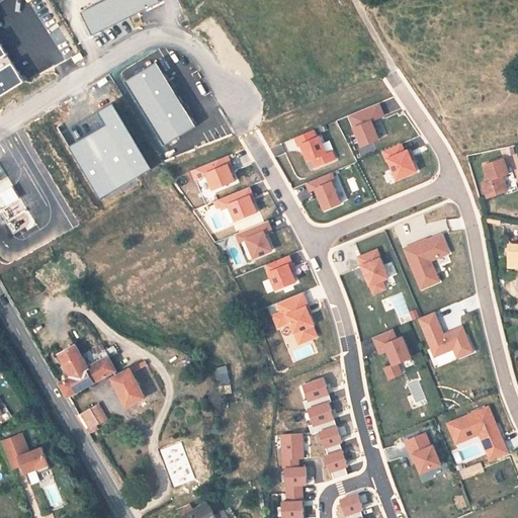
[(161,0),(105,0),(82,12),(93,35),(162,1),(161,0)]
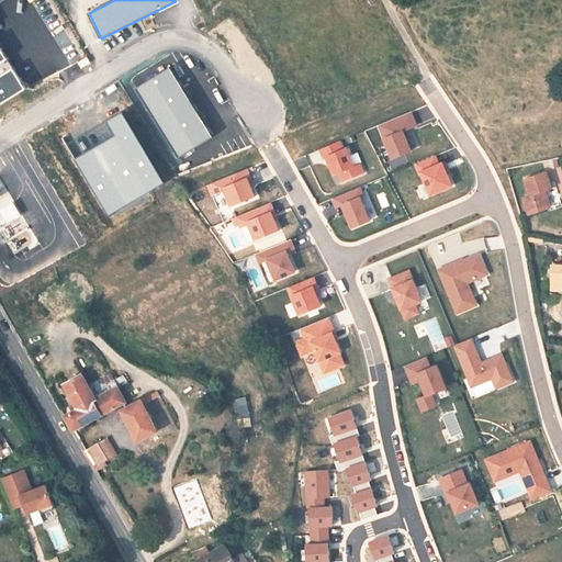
[(0,104),(27,87),(0,42),(0,104)]
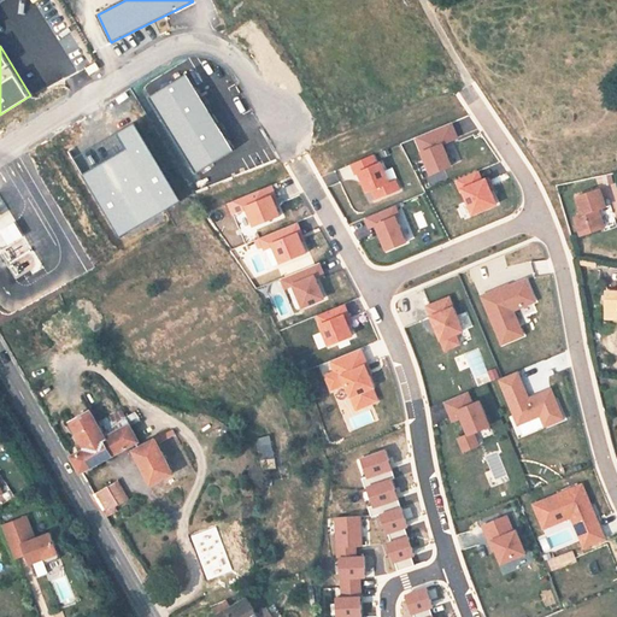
[(99,69),(95,63),(84,70),(88,76),(97,70),(99,69)]
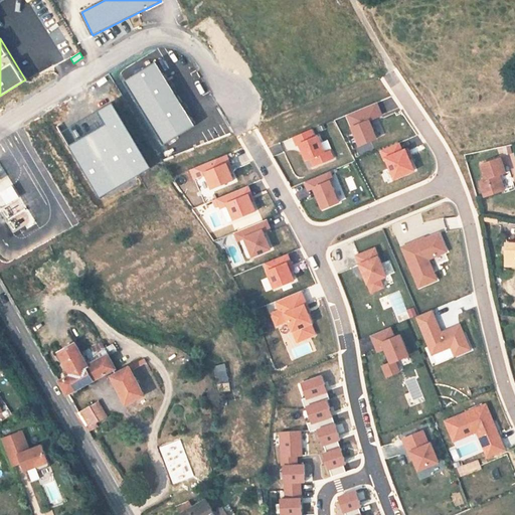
[(157,61),(127,79),(165,144),(196,126),(157,61)]
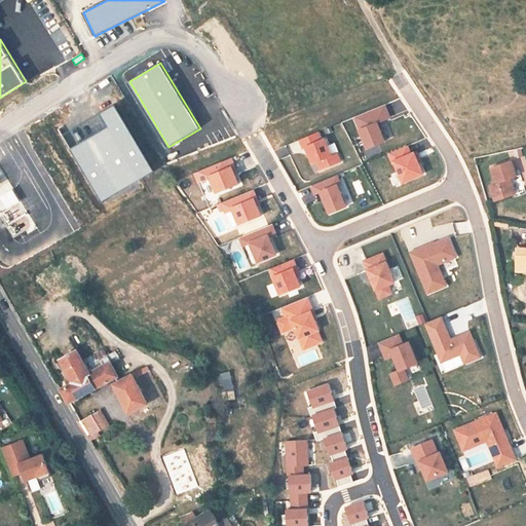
[(115,104),(63,136),(103,201),(155,171),(115,104)]
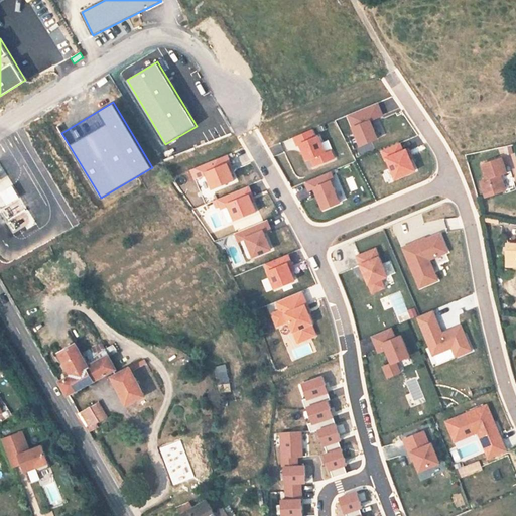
[(379,104),(347,116),(360,150),(380,142),(372,120),(383,116),(379,104)]
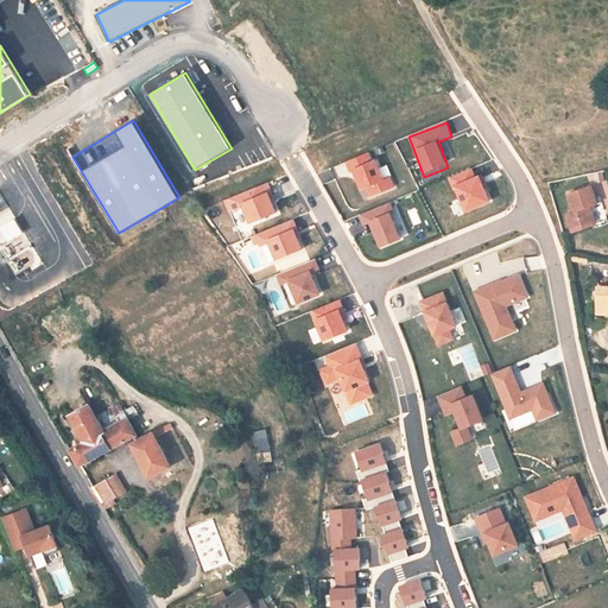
[(369,152),(346,162),(350,172),(354,171),(362,191),(367,190),(371,197),(396,188),(392,179),(387,182),(378,159),(373,160),(369,152)]
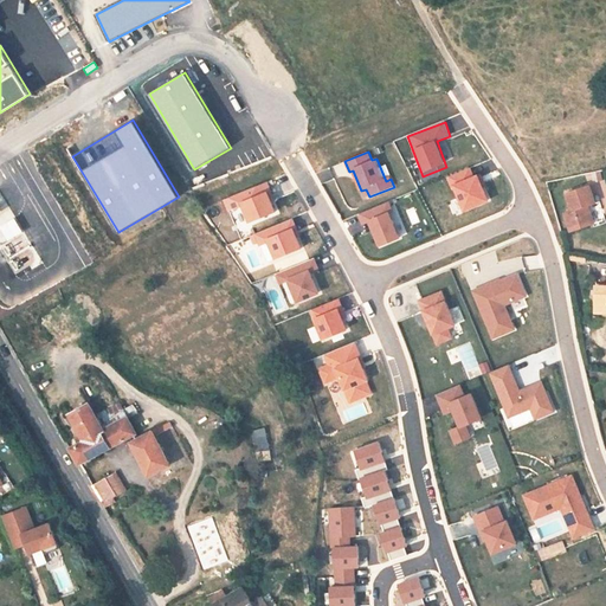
[(471,167),(447,176),(451,188),(455,187),(465,213),(490,202),(479,174),(475,176),(471,167)]
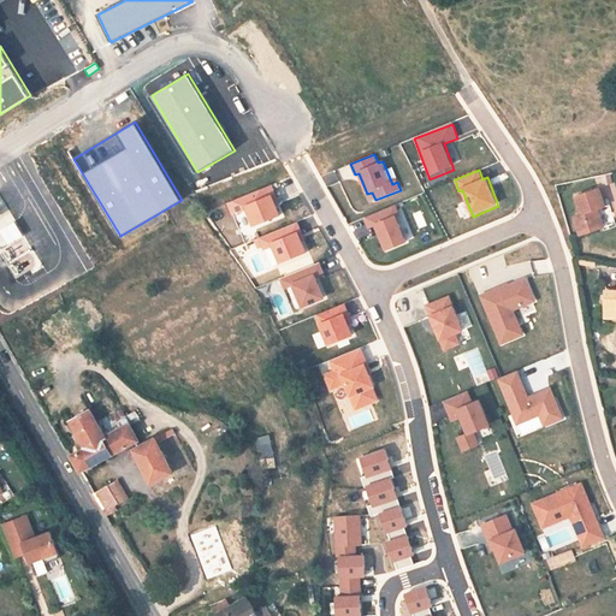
[(276,193),(272,184),(231,201),(235,208),(240,206),(249,229),(280,215),(272,195),(276,193)]
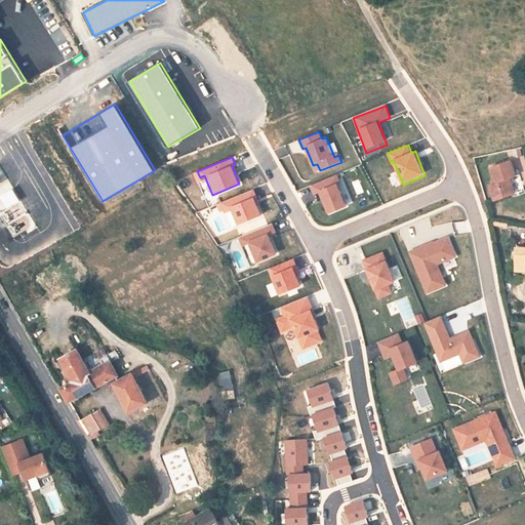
[(514,160),(517,174),(524,172),(524,157),(514,160)]
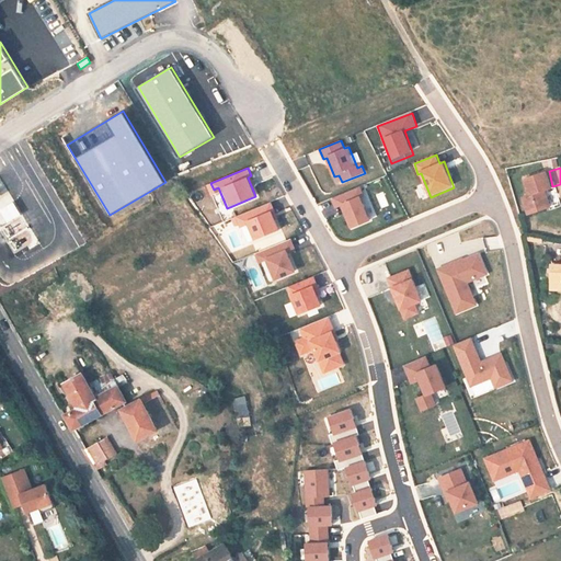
[(523,197),(528,215),(549,207),(544,191),(551,189),(545,172),(524,179),(529,195),(523,197)]
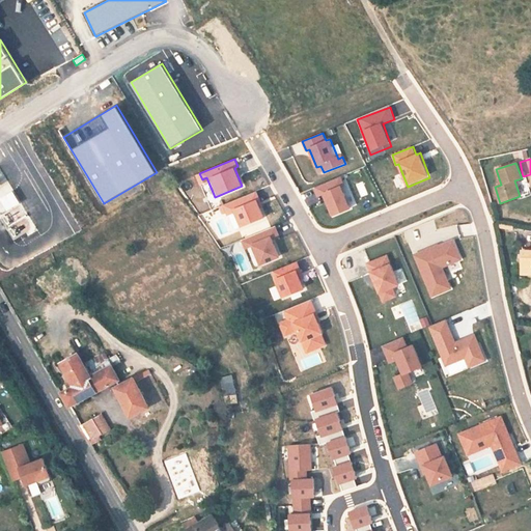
[(345,185),(342,175),(314,187),(318,197),(323,196),(332,218),(352,210),(342,186),(345,185)]
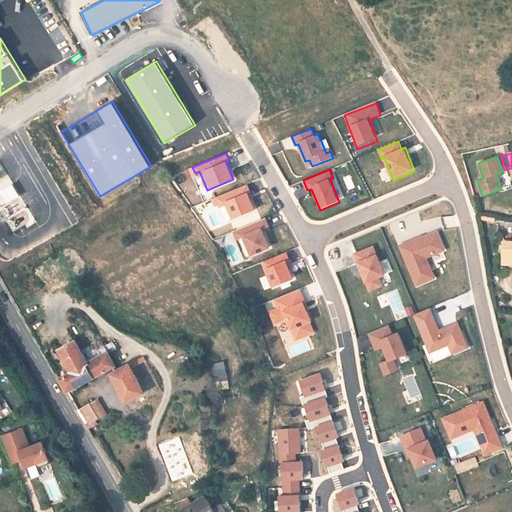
[(252,192),(249,184),(216,197),(220,208),(227,205),(233,220),(256,210),(249,193),(252,192)]
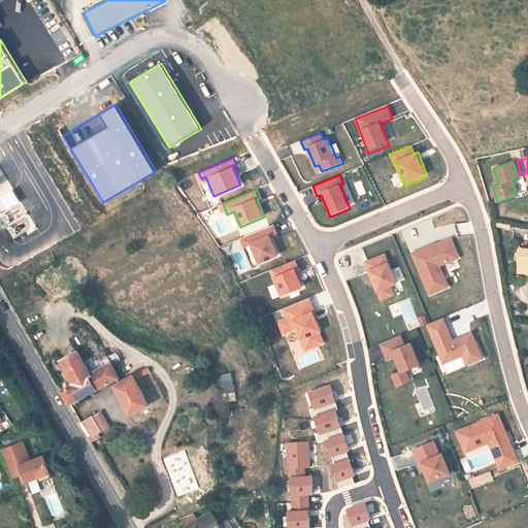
[(276,232),(274,226),(240,239),(244,249),(251,245),(259,265),(279,257),(270,235),(276,232)]
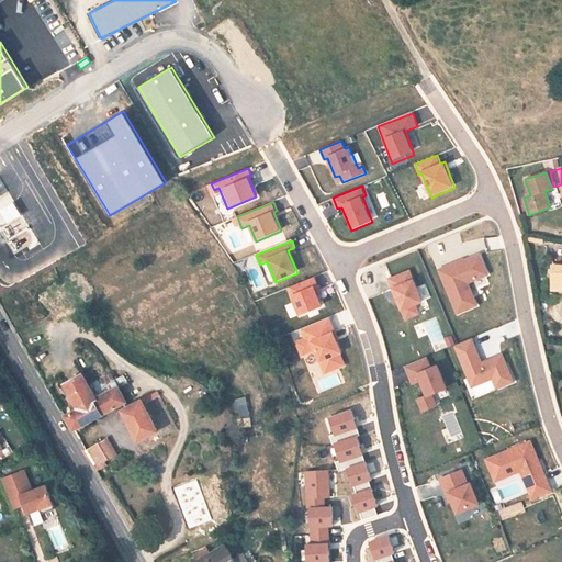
[(482,254),(439,270),(458,315),(479,306),(470,284),(491,276),(482,254)]
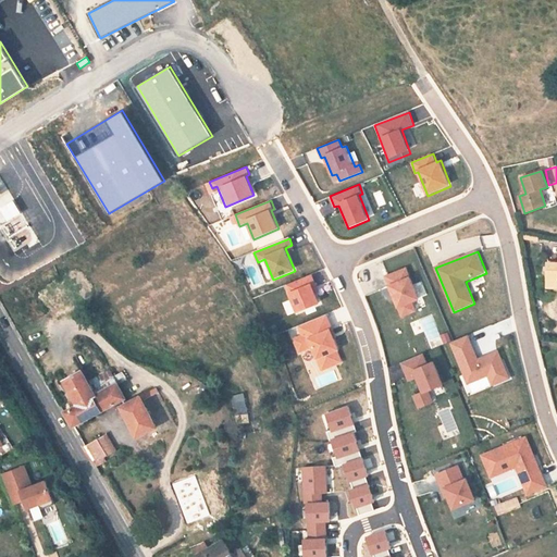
[(556,263),(548,263),(547,287),(556,286),(556,263)]
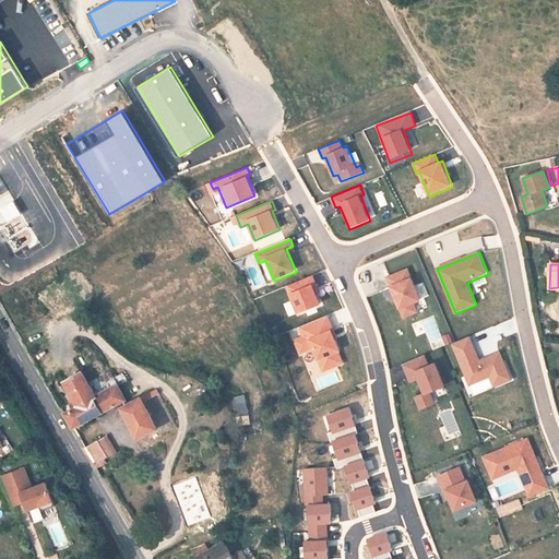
[(423,301),(408,269),(385,278),(403,320),(419,312),(416,305),(423,301)]
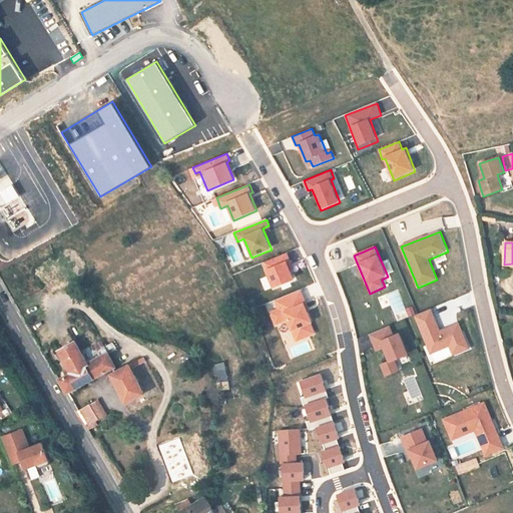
[(292,261),(289,252),(264,263),(275,289),(296,281),(288,262),(292,261)]
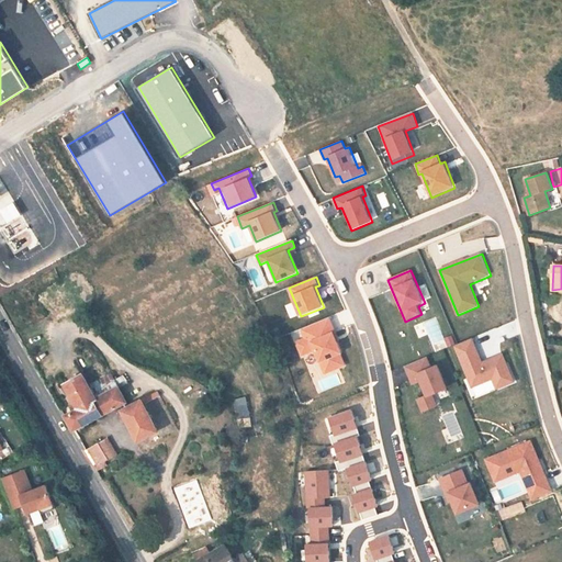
[(317,374),(335,368),(332,357),(341,353),(328,317),(300,328),(317,374)]
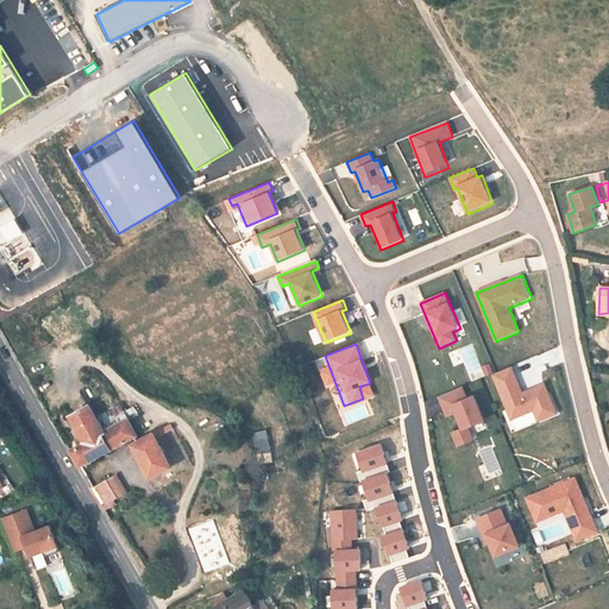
[(563,371),(572,368),(570,358),(559,362),(563,371)]
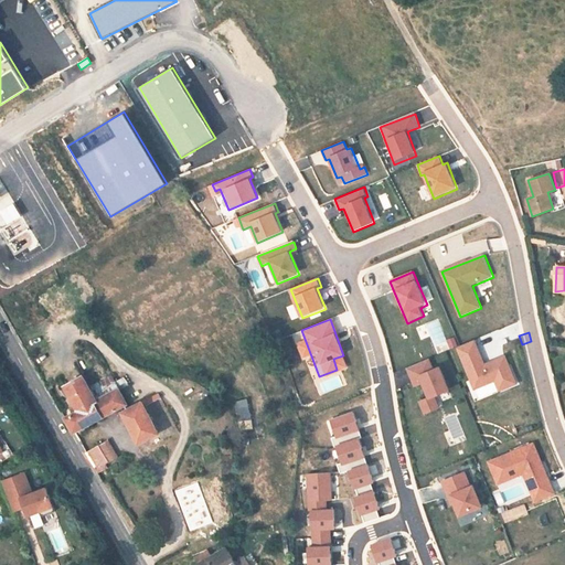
[(475,341),(458,348),(476,388),(494,381),(500,394),(519,385),(505,355),(484,364),(475,341)]
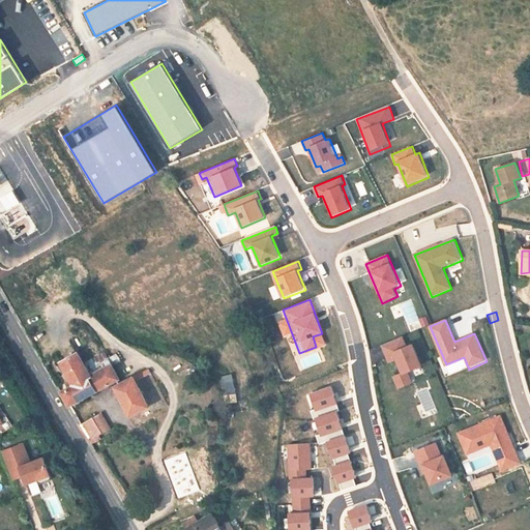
[(408,348),(403,335),(381,344),(389,363),(396,360),(403,376),(422,367),(413,346),(408,348)]
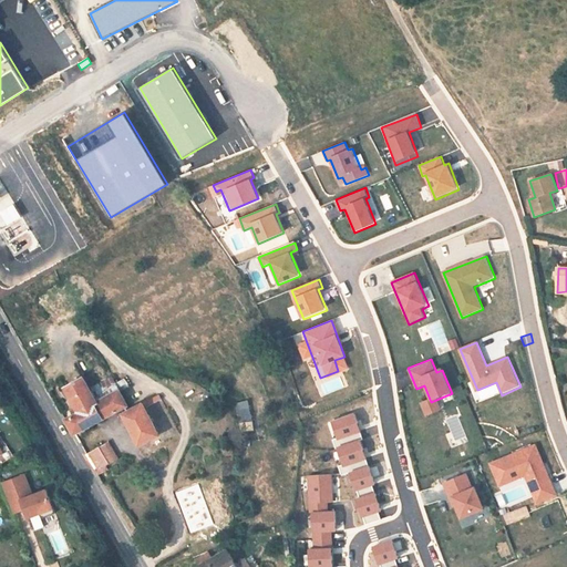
[(66,419),(74,434),(127,405),(120,390),(98,402),(84,378),(65,388),(79,412),(66,419)]
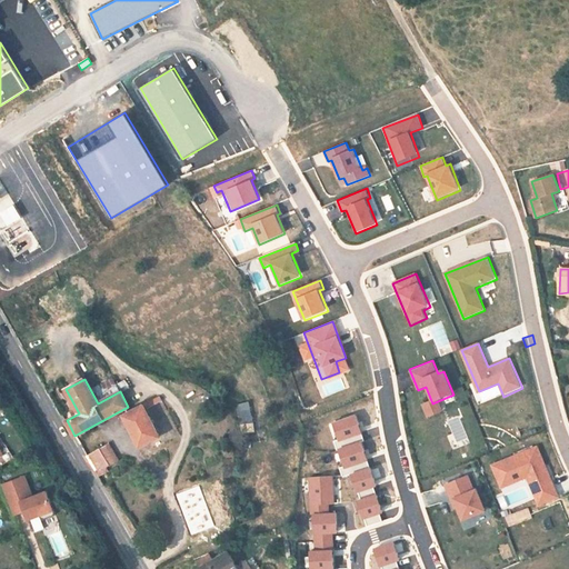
[(160,437),(143,406),(125,416),(140,447),(160,437)]
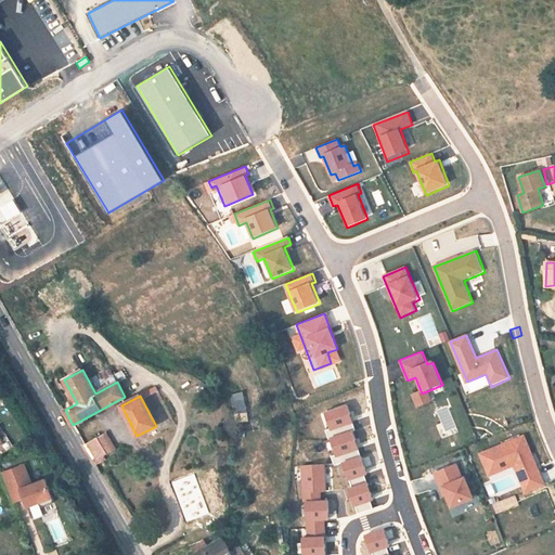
[(115,450),(105,433),(85,446),(93,460),(98,456),(100,460),(115,450)]
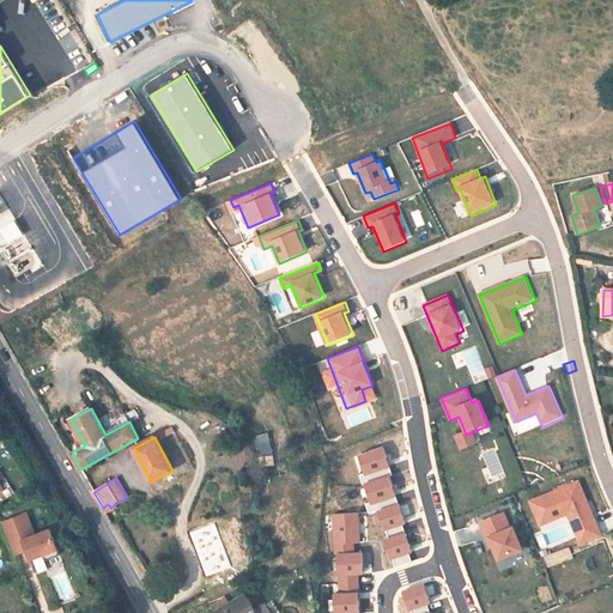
[(580,479),(529,499),(540,527),(569,516),(581,546),(604,536),(580,479)]
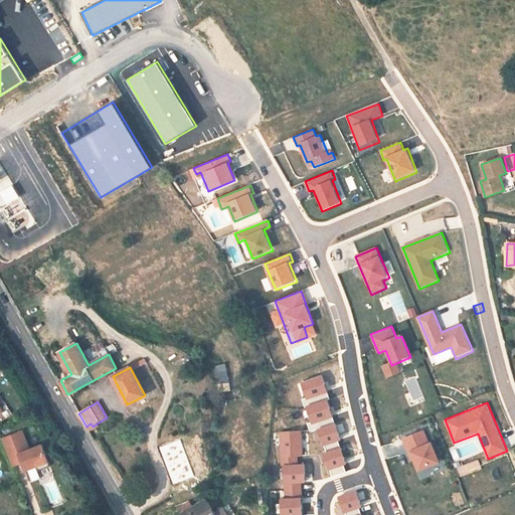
[(22,431),(1,439),(10,463),(20,459),(21,462),(24,470),(35,466),(37,470),(49,466),(41,445),(29,449),(22,431)]
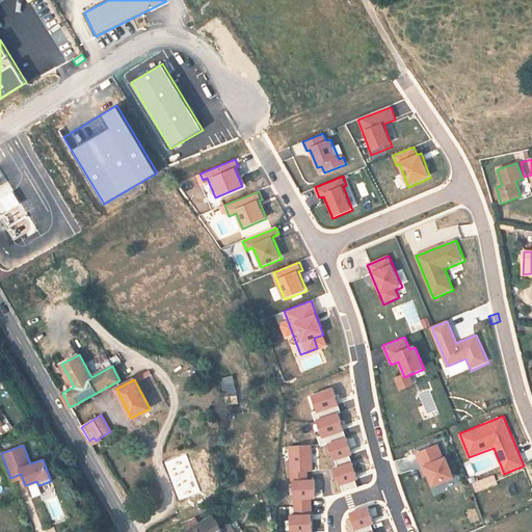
[(439,445),(418,453),(432,487),(456,478),(447,457),(445,458),(439,445)]
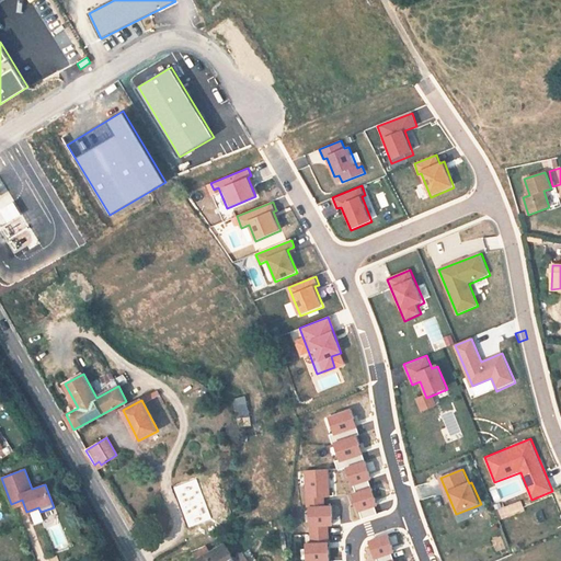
[(189,501),(194,514),(205,508),(199,495),(189,501)]
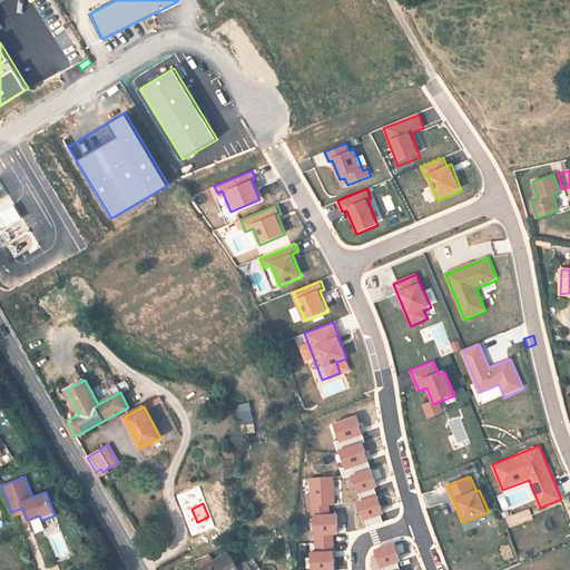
[(237,568),(228,553),(200,569),(199,569),(261,569),(254,558),(237,568)]
